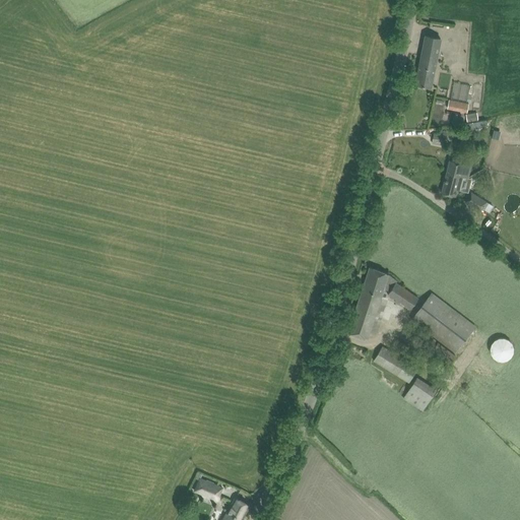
[(431,87),(441,39),(426,36),(415,84),(431,87)]
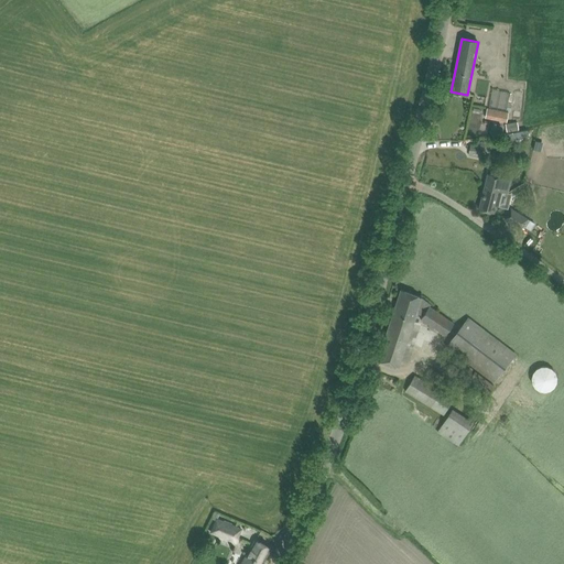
[(491,88),(489,104),(507,108),(510,91),(491,88)]
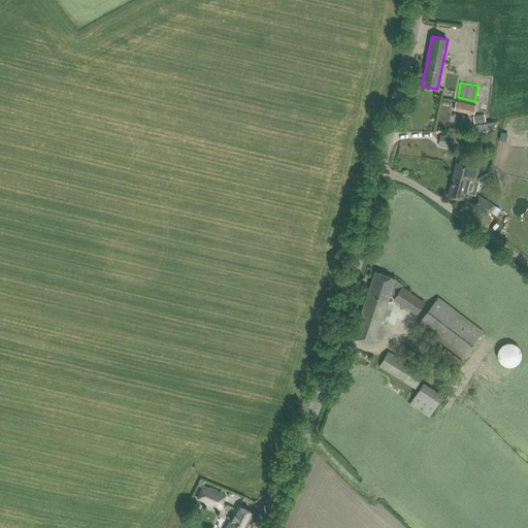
[(474,114),(476,105),(465,103),(456,101),(455,109),(464,111),(474,114)]
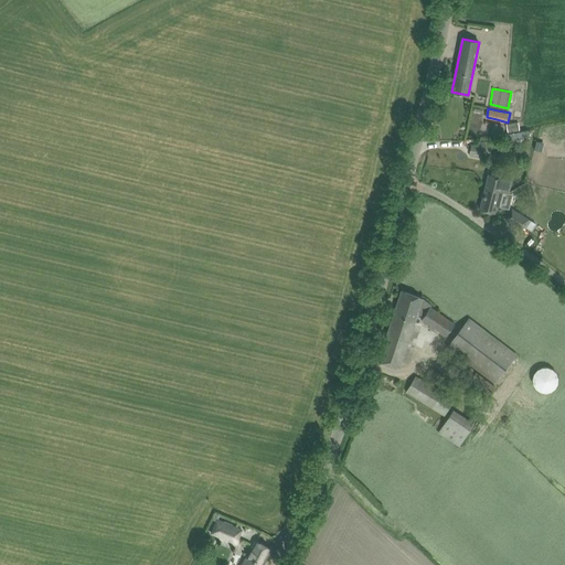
[(519,121),(507,124),(508,132),(520,130),(520,128),(519,121)]
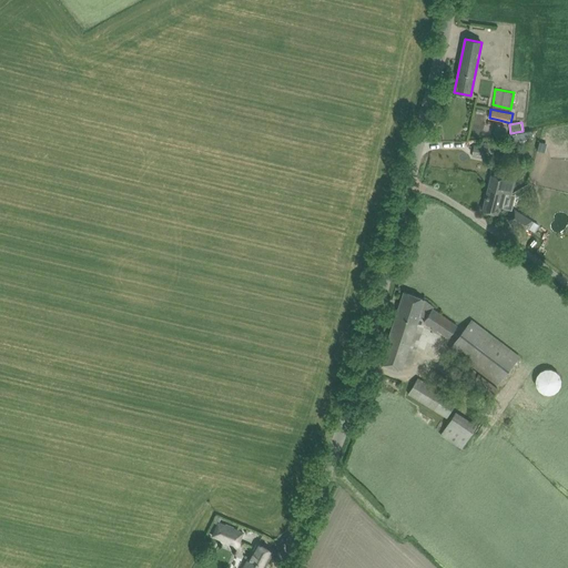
[(531,161),(534,149),(511,144),(509,156),(531,161)]
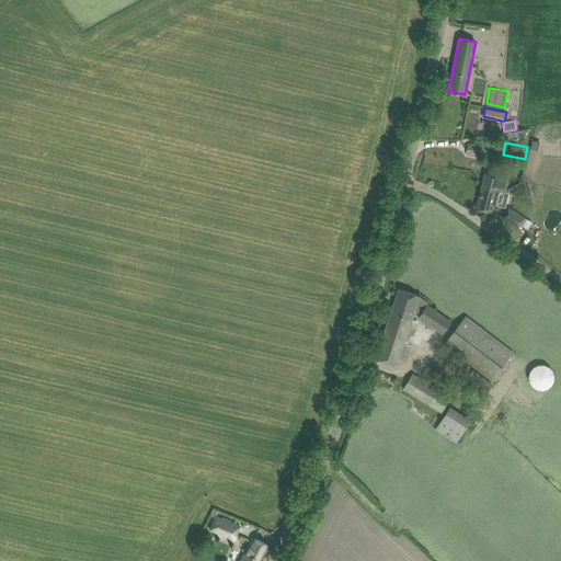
[(480,156),(482,145),(479,145),(468,144),(467,155),(476,156),(480,156)]
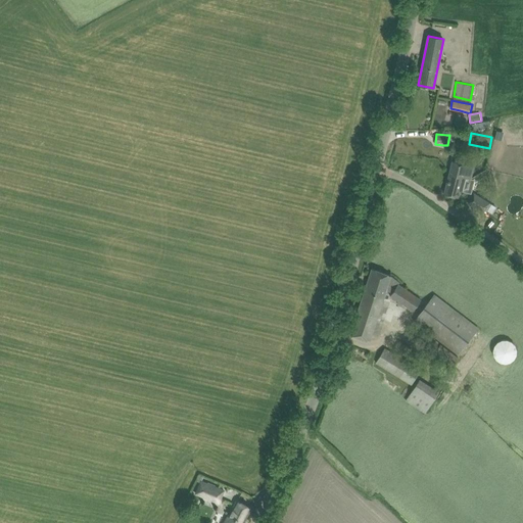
[(453,160),(449,174),(465,177),(465,178),(471,179),(474,167),(453,160)]
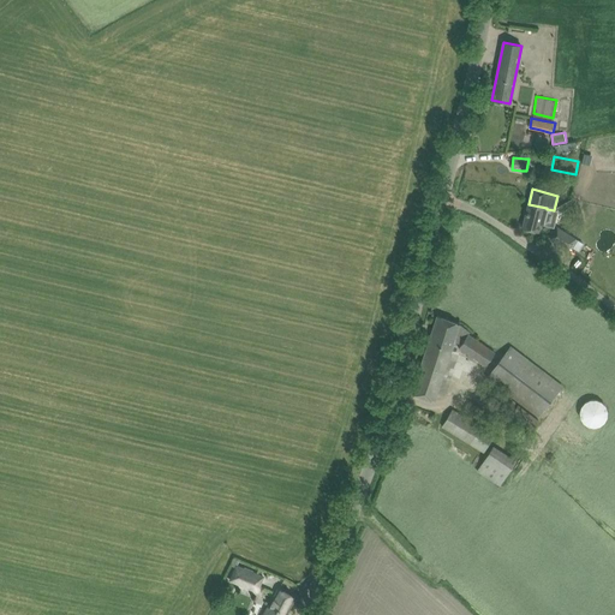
[(543,225),(547,209),(547,208),(529,204),(523,228),(538,232),(541,225),(543,225)]
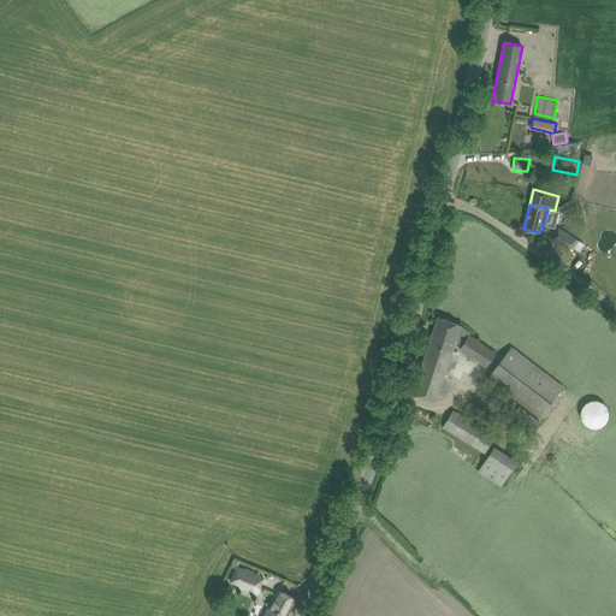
[(569,250),(576,238),(558,227),(551,238),(569,250)]
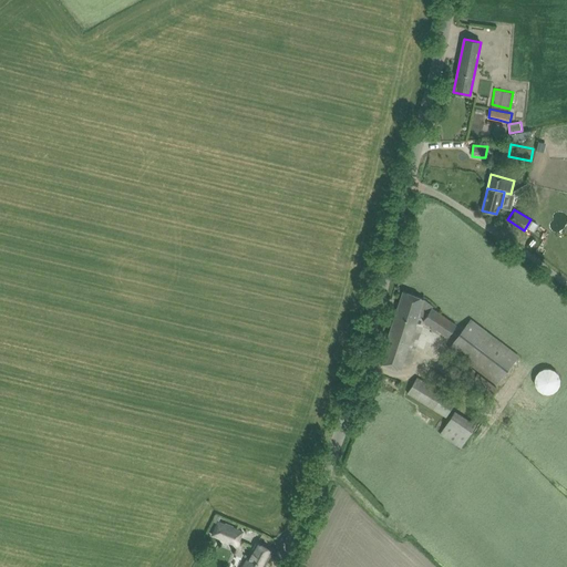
[(424,299),(414,295),(403,291),(380,362),(391,366),(402,369),(404,362),(410,364),(424,323),(418,321),(421,315),(425,317),(426,317),(423,321),(447,337),(456,325),(432,308),(434,306),(424,299)]
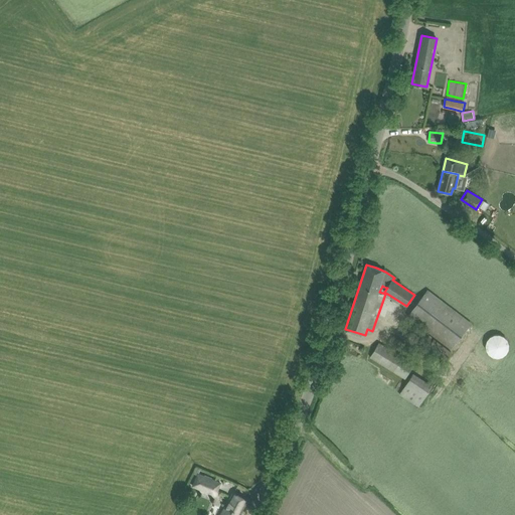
[(427,290),(407,316),(451,349),(471,323),(472,322),(446,303),(427,290)]
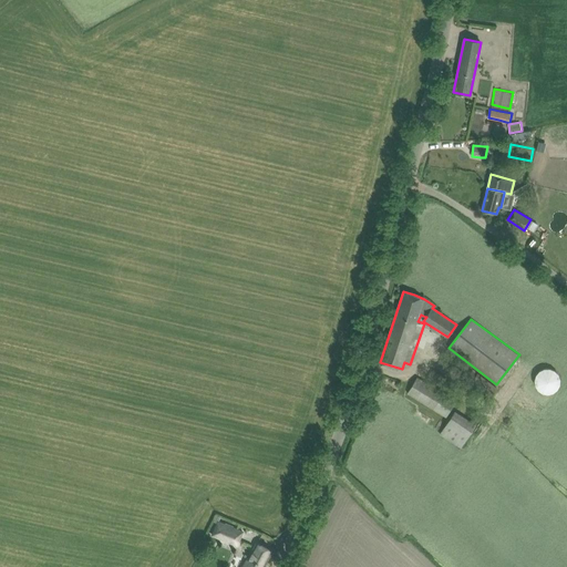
[(306,333),(303,344),(313,347),(316,334),(306,333)]
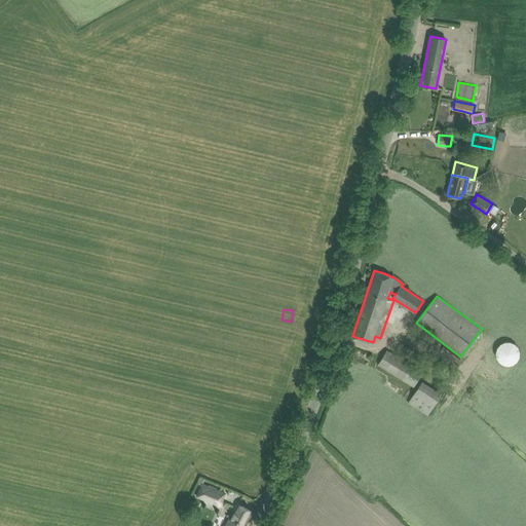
[(434,353),(441,345),(430,337),(424,346),(434,353)]
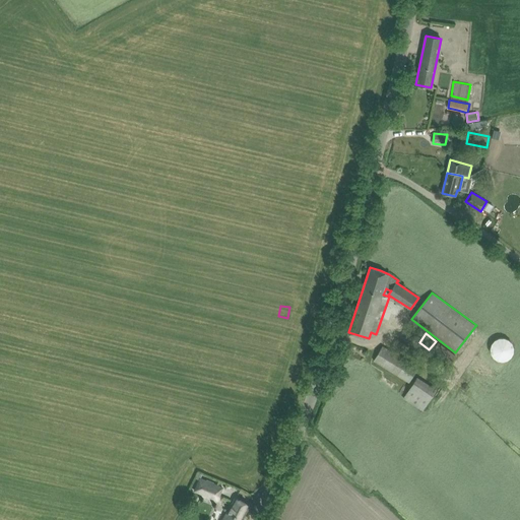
[(503,362),(508,360),(511,356),(514,352),(514,347),(512,343),(509,339),(504,338),(500,338),(495,340),(492,343),(491,348),(491,353),(494,358),(498,361),(503,362)]
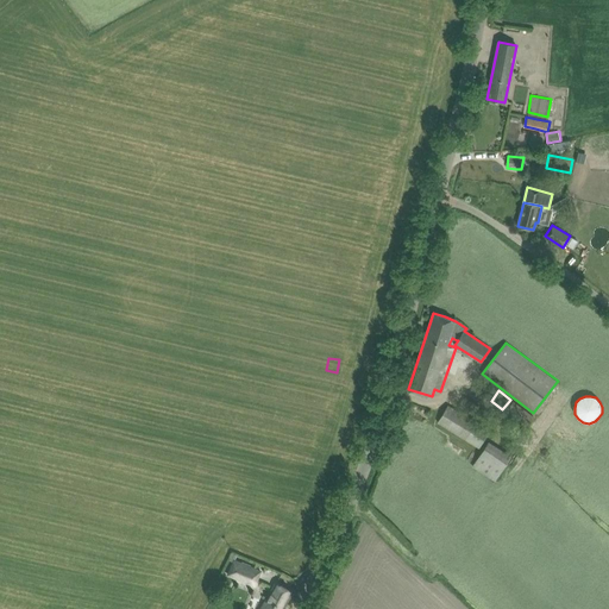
[(513,401),(504,412),(525,427),(533,416),(513,401)]
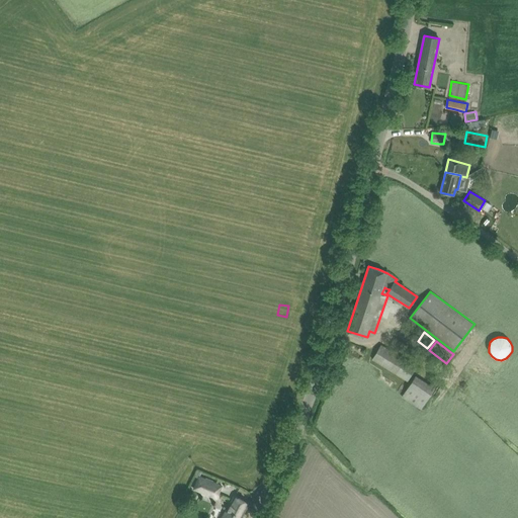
[(408,380),(417,365),(390,350),(381,345),(372,359),(381,364),(408,380)]
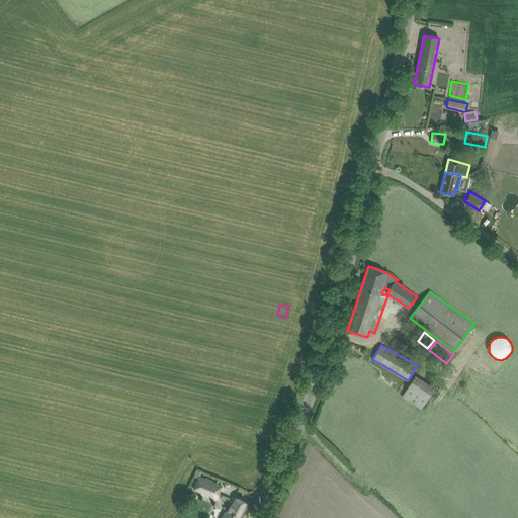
[(416,375),(402,397),(421,409),(435,389),(416,375)]
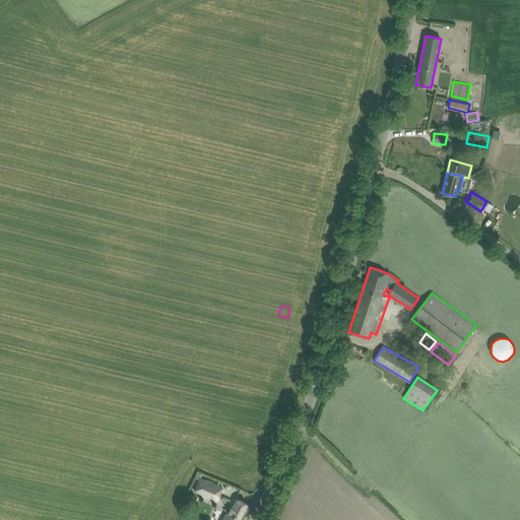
[(200,478),(195,491),(217,500),(222,488),(200,478)]
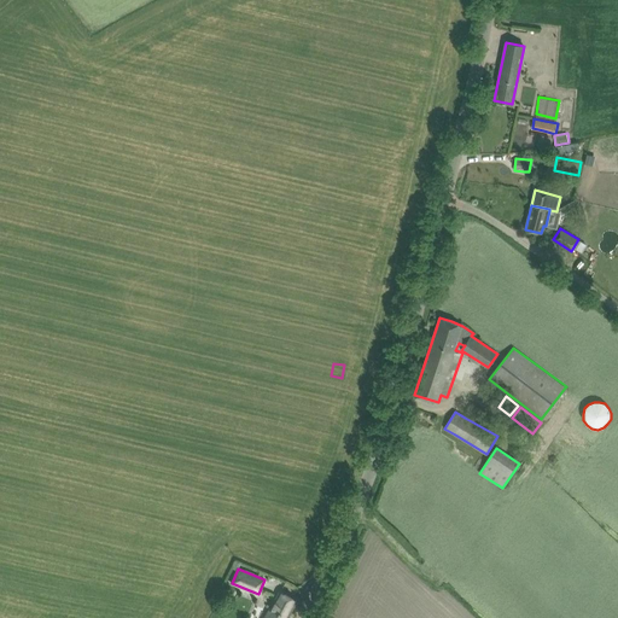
[(244,592),(238,604),(258,614),(264,602),(244,592)]
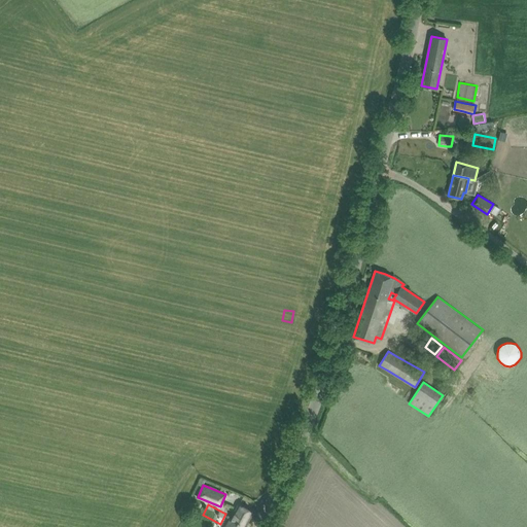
[(239,504),(226,526),(245,526),(253,512),(239,504)]
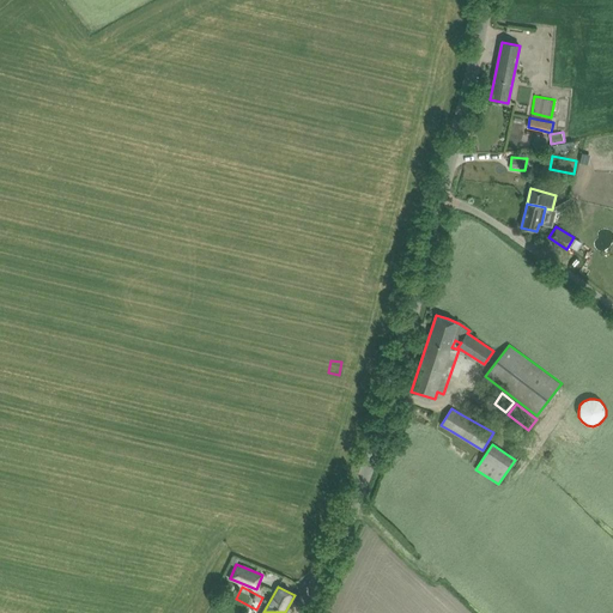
All buildings are outlined.
